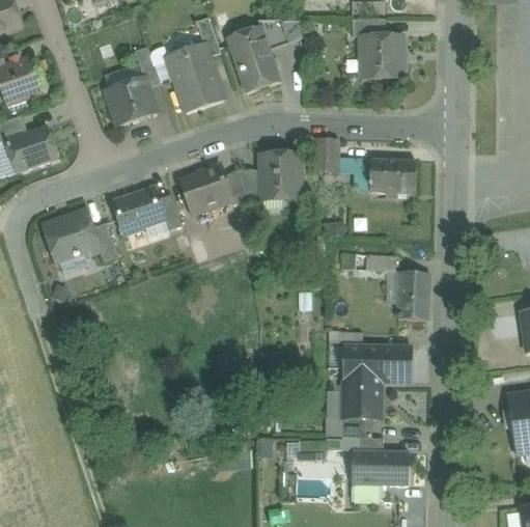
[(0,0),(0,30),(21,24),(11,0),(0,0)]
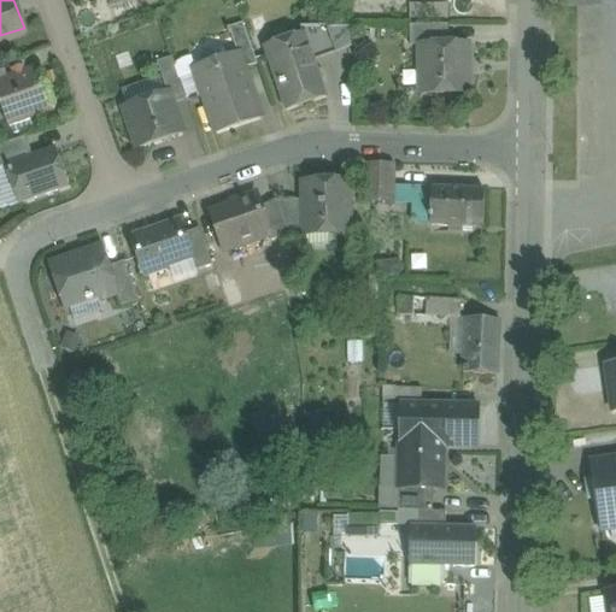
[(238,51),(242,65),(256,60),(242,19),(228,24),(227,25),(228,30),(229,29),(236,51),(238,51)]
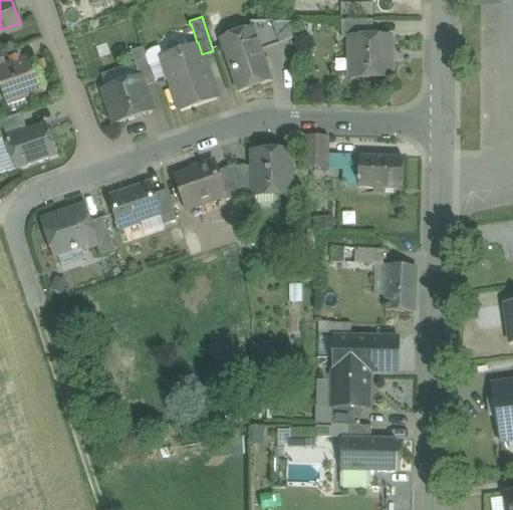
[(372,17),(340,18),(340,35),(348,35),(348,34),(372,33),(372,17)]
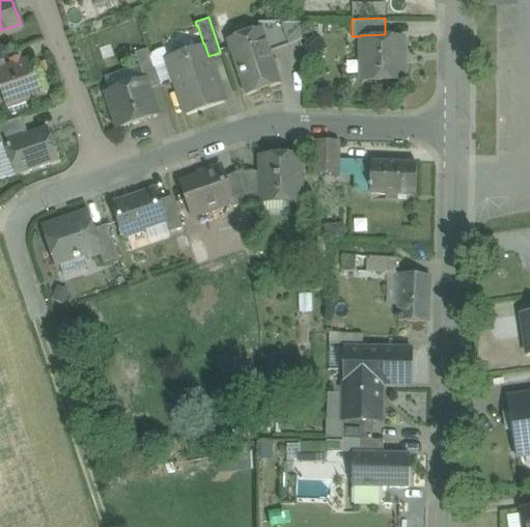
[(305,20),(257,21),(259,27),(260,27),(268,49),(305,36),(305,20)]
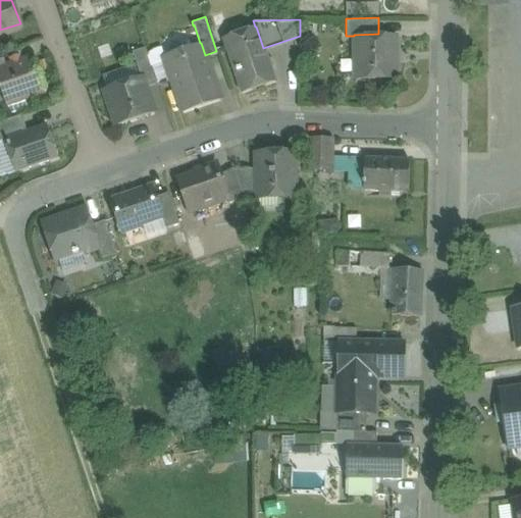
[(255,27),(240,32),(242,38),(226,43),(242,90),(273,79),(263,48),(256,27),(255,27)]
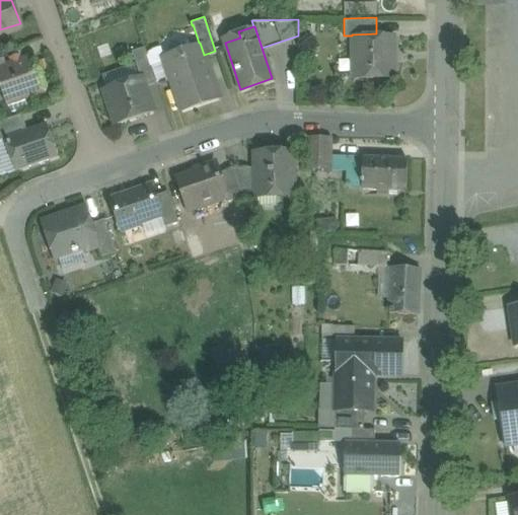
[(376,33),(352,34),(352,35),(353,77),(393,76),(392,33),(376,33)]
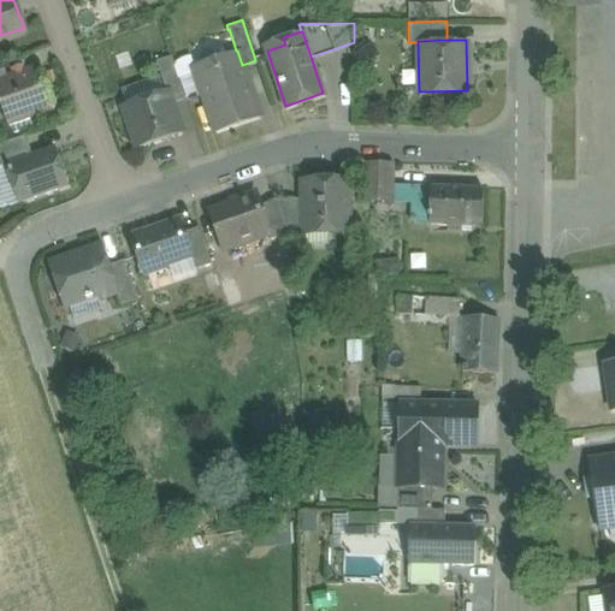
[(236,51),(194,65),(202,93),(216,128),(259,113),(242,65),(237,51),(236,51)]
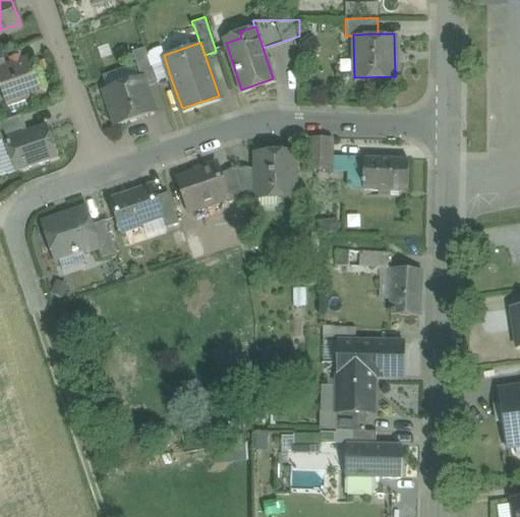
[(171,78),(164,55),(160,45),(146,50),(156,80),(157,83),(171,78)]
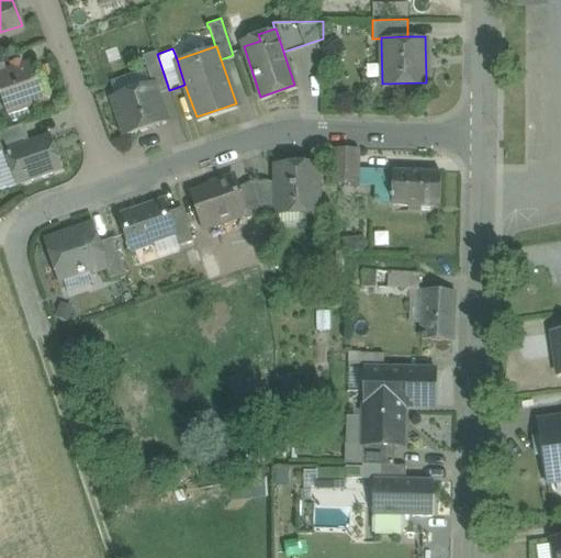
[(156,90),(168,87),(157,54),(156,49),(142,54),(152,81),(153,80),(156,90)]
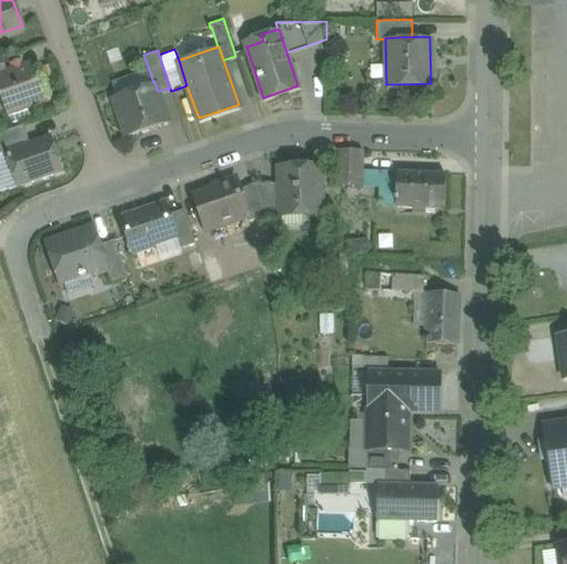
[(4,69),(0,71),(0,92),(7,112),(48,98),(33,59),(4,69)]
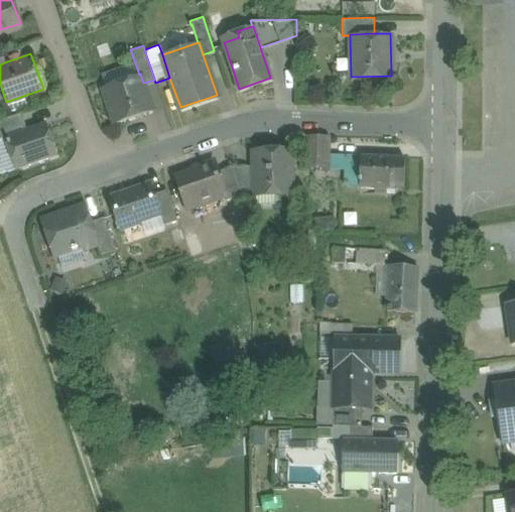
[(140,74),(139,75),(102,87),(114,121),(151,108),(143,83),(140,74)]
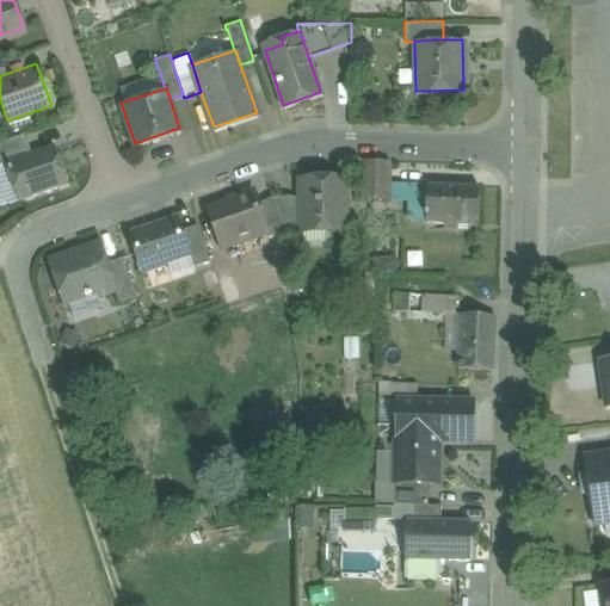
[(24,131),(0,140),(0,162),(5,161),(4,160),(31,150),(24,131)]
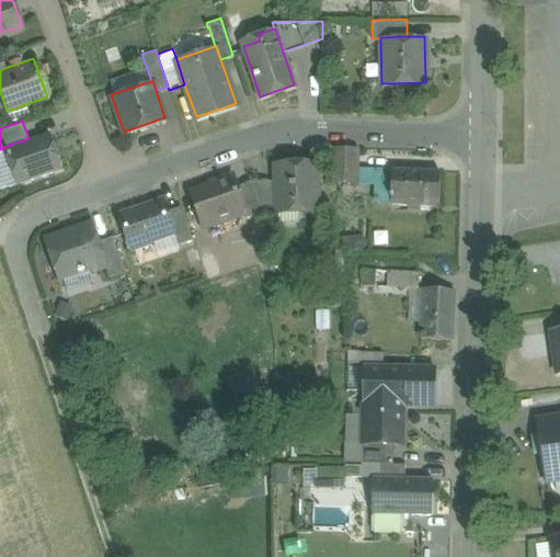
[(29,138),(3,147),(4,148),(15,182),(61,167),(49,132),(29,138)]
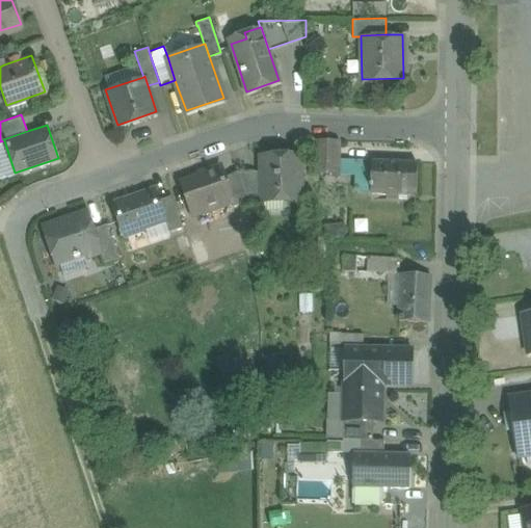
[(339,138),(316,138),(315,172),(338,172),(339,138)]
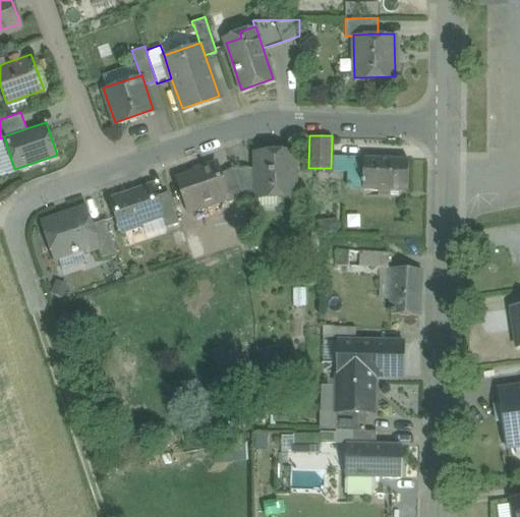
[(292,151),(255,152),(255,166),(256,194),(293,192),(292,151)]
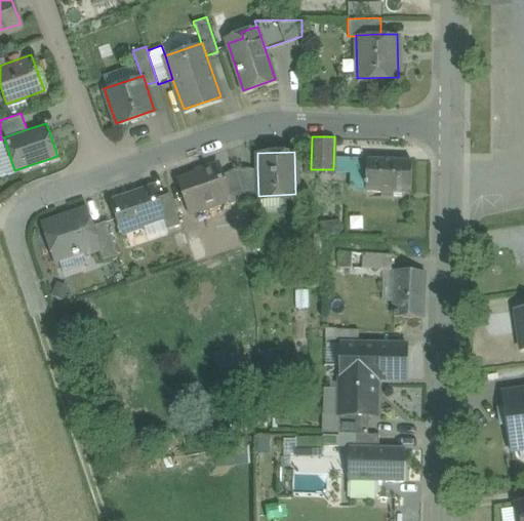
[(411,159),(352,156),(350,188),(410,190),(411,159)]
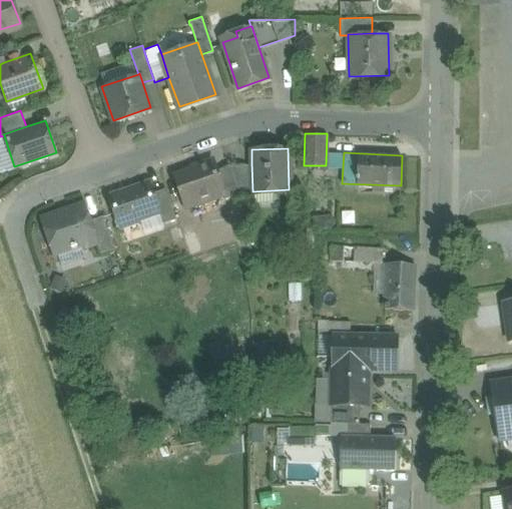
[(211,158),(193,165),(193,167),(174,174),(185,204),(221,191),(222,191),(215,168),(211,158)]
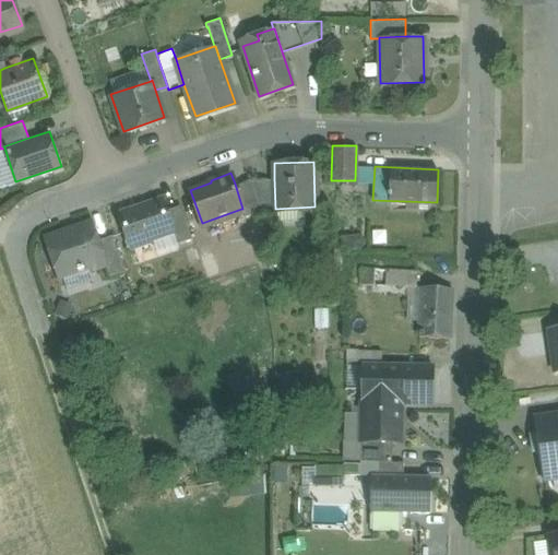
[(274,178),(250,179),(260,209),(275,209),(274,178)]
